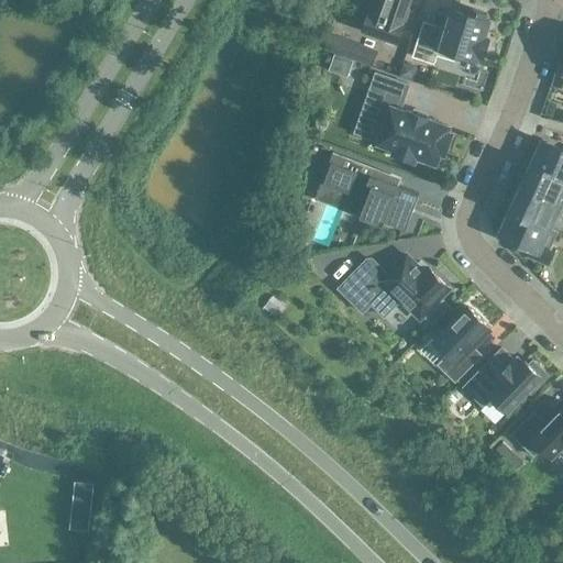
[(401,24),(409,0),(370,0),(366,11),(372,13),(372,14),(371,13),(365,30),(397,41),(403,25),(401,24)]
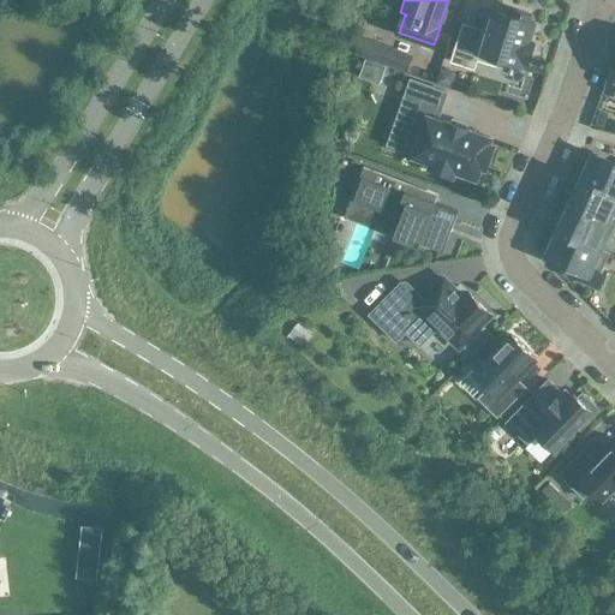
[(529,63),(535,43),(529,42),(535,22),(531,21),(532,16),(513,10),(512,15),(491,9),(484,31),(464,25),(452,61),(475,69),(477,59),(496,65),(497,59),(521,66),(523,60),(529,63)]
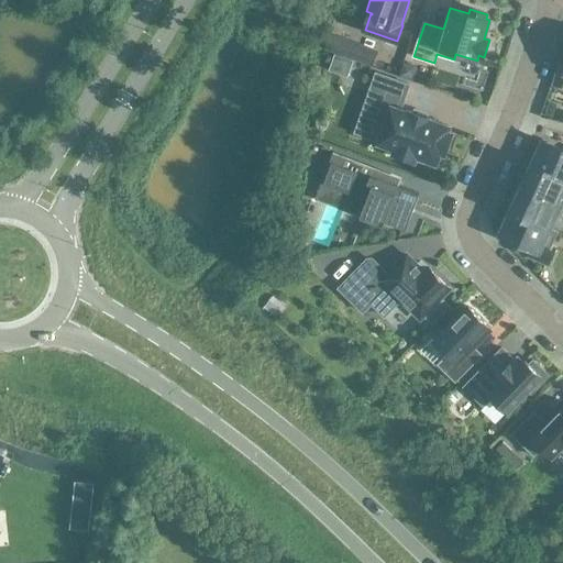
[(354,61),(360,46),(343,40),(338,54),(354,61)]
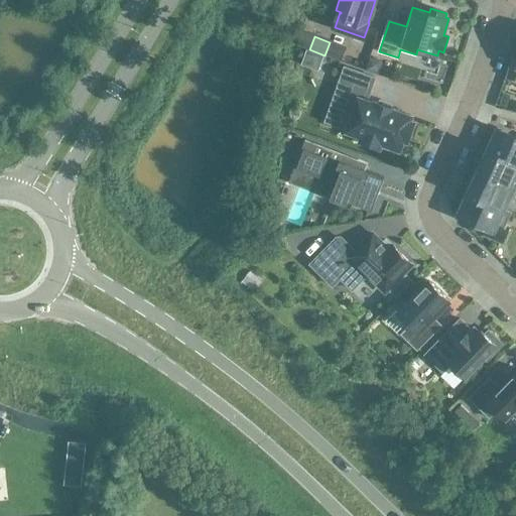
[(367,101),(375,78),(345,68),(332,105),(354,113),(348,131),(364,136),(362,141),(380,148),(382,143),(400,149),(403,139),(408,141),(415,123),(410,121),(411,117),(393,110),(394,108),(376,102),(375,104),(367,101)]
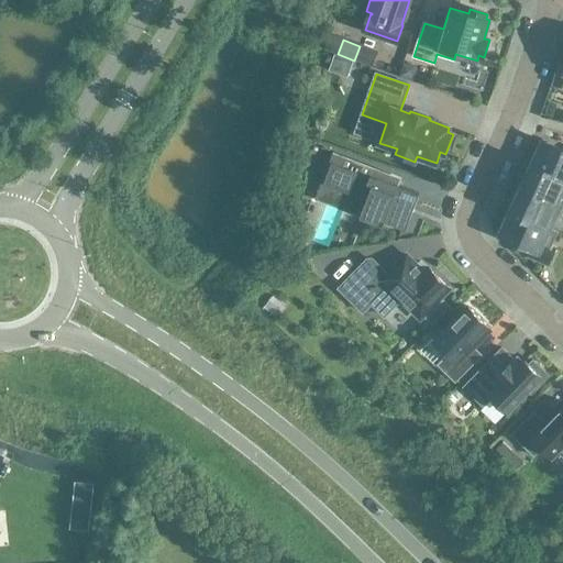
[(562,150),(544,142),(540,151),(538,148),(531,162),(534,163),(533,165),(562,178),(562,150)]
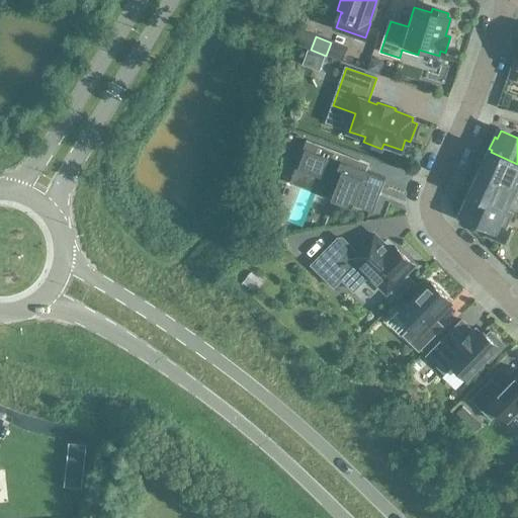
[(373,211),(385,178),(365,170),(364,172),(359,170),(359,169),(347,165),(347,166),(341,164),(344,157),(345,155),(307,141),(295,169),(333,182),(327,198),(352,207),(354,203),(373,211)]
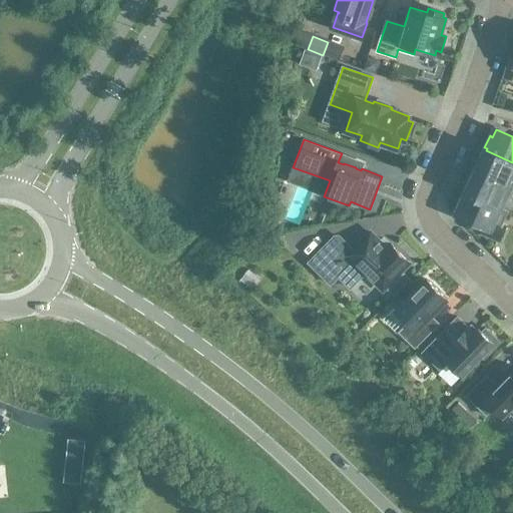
[(512,162),(486,150),(483,157),(480,156),(475,168),(478,169),(476,171),(512,187),(512,162)]
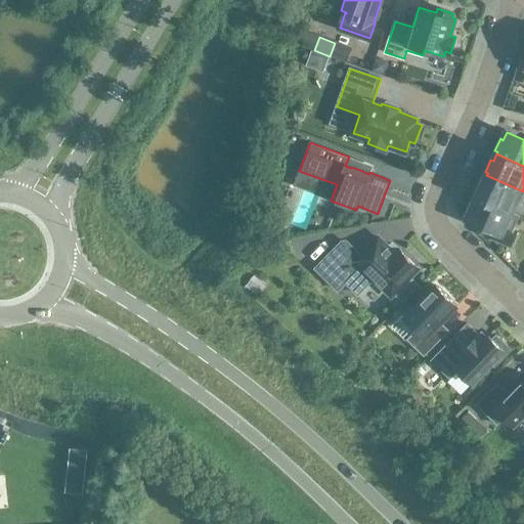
[(523,191),(486,175),(485,178),(483,177),(478,188),(480,189),(477,197),(520,216),(520,215),(512,211),(520,191),(523,192),(523,191)]
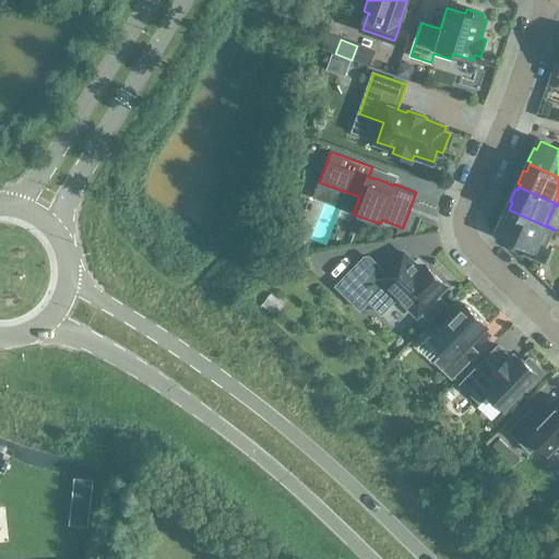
[(555,230),(509,210),(508,212),(506,211),(499,224),(502,225),(498,234),(530,248),(526,252),(544,260),(549,248),(547,247),(555,230)]
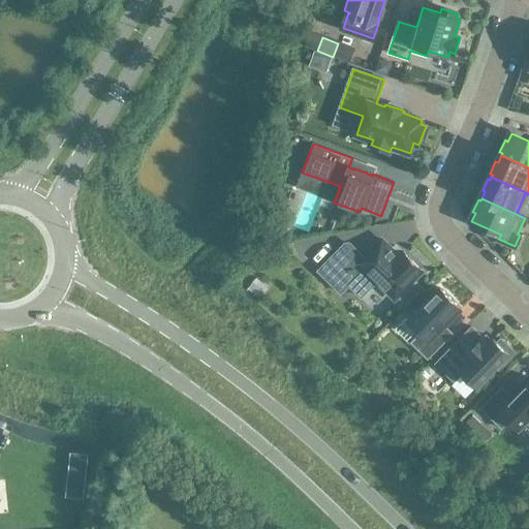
[(423,271),(403,252),(399,256),(382,240),(363,259),(346,243),(318,272),(341,293),(361,274),(372,286),(377,281),(395,299),(423,271)]
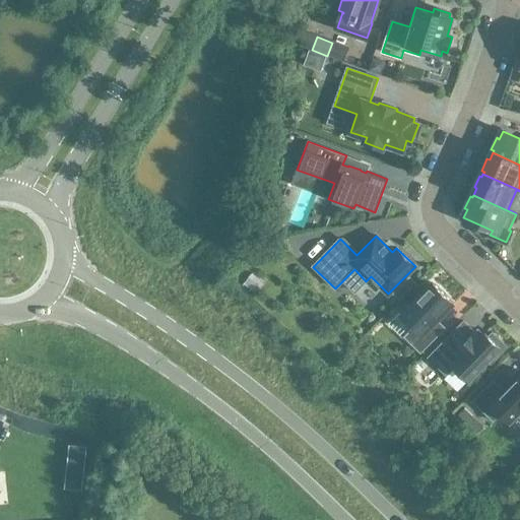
[(415,282),(410,277),(393,295),(398,301),(415,282)]
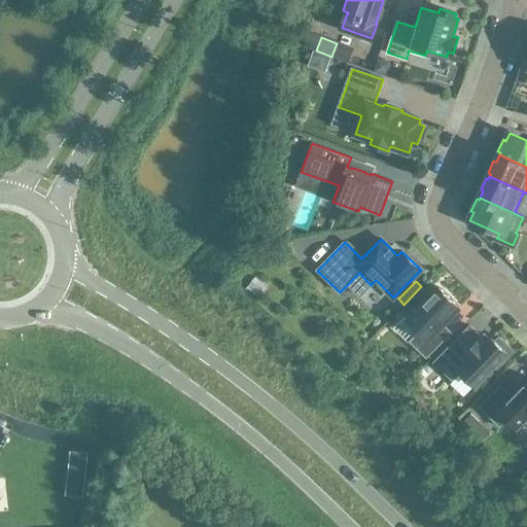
[(437,329),(459,308),(438,287),(428,299),(416,311),(408,319),(420,331),(409,342),(426,358),(447,339),(437,329)]
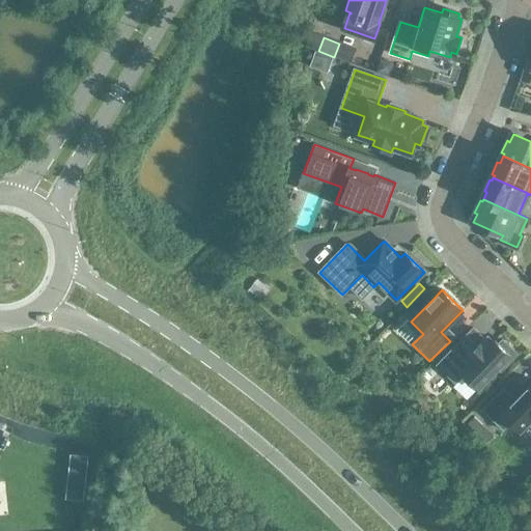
[(419,313),(431,301),(423,294),(411,306),(419,313)]
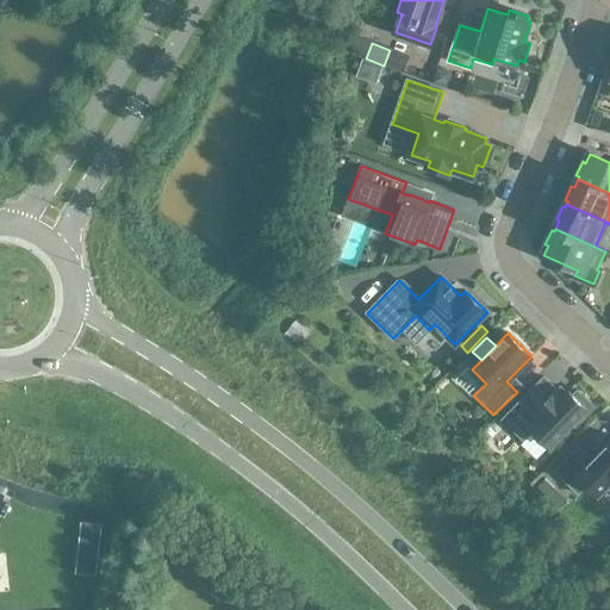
[(564,397),(545,378),(503,419),(524,440),(534,430),(549,446),(572,422),(576,427),(595,406),(578,391),(574,394),(570,391),(564,397)]
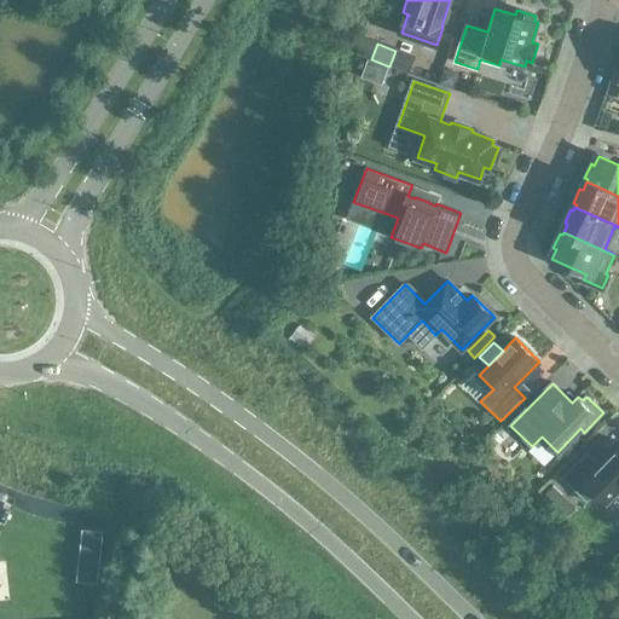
[(490,440),(496,446),(503,439),(497,433),(490,440)]
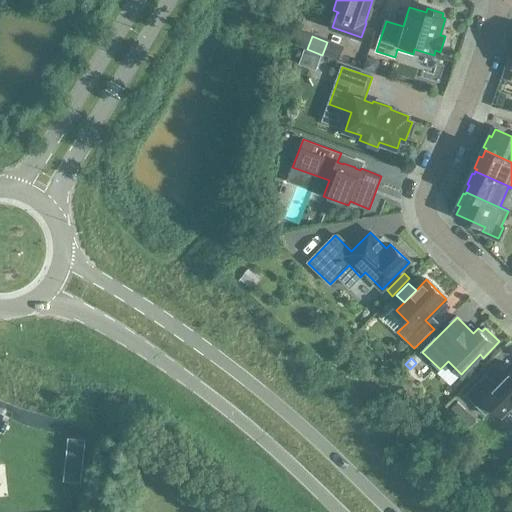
[(511,371),(498,386),(486,374),(465,395),(486,415),(494,407),(503,415),(511,407),(511,371)]
